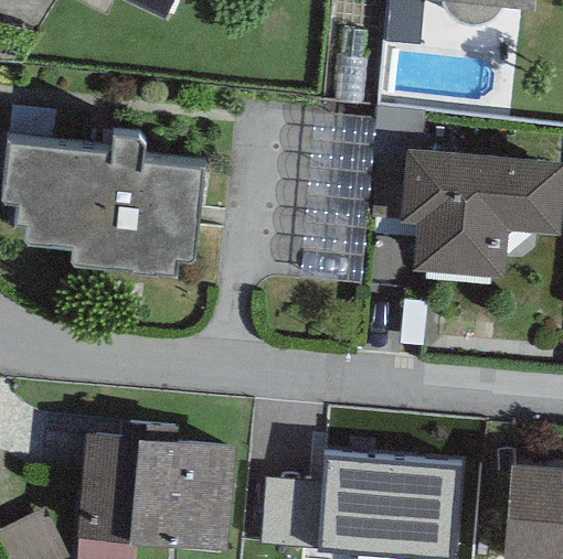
[(121,0),(163,21),(173,0),(121,0)]
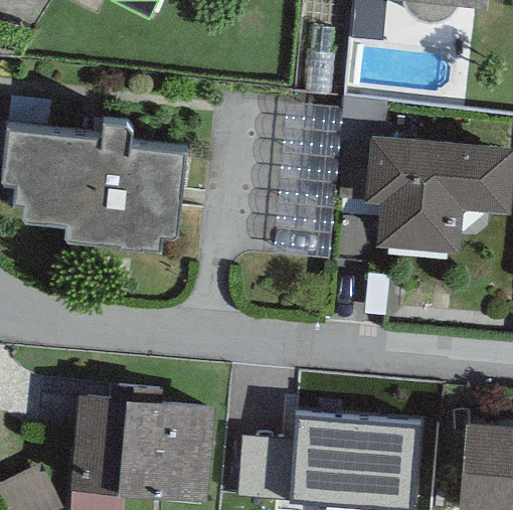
[(399,0),(400,4),(403,9),(406,14),(410,18),(415,22),(421,24),(426,25),(433,25),(439,24),(445,22),(450,19),(454,15),(458,11),(460,5),(484,8),(484,0),(399,0)]
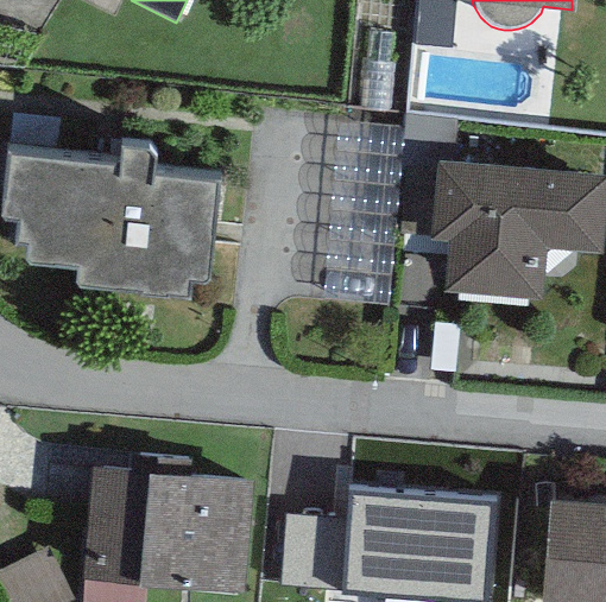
[(406,132),(340,125),(322,302),(389,309),(406,132)]
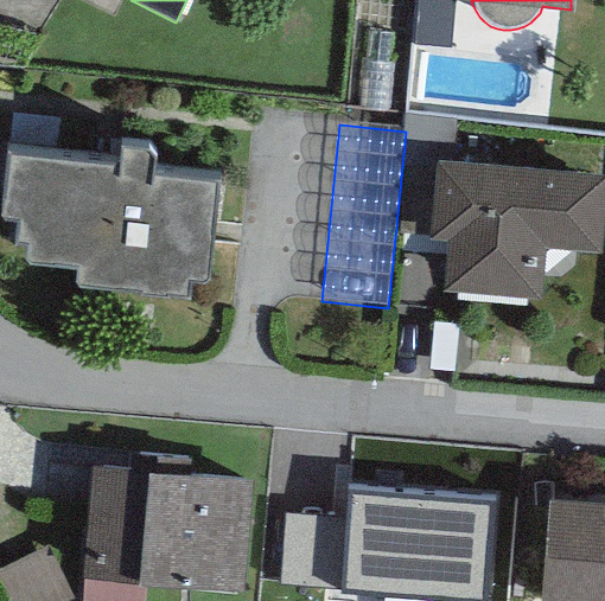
[(153,146),(123,142),(122,161),(11,151),(5,211),(21,213),(19,236),(30,237),(27,254),(77,259),(75,277),(140,285),(139,289),(189,294),(191,274),(207,276),(216,177),(151,171),(153,146)]
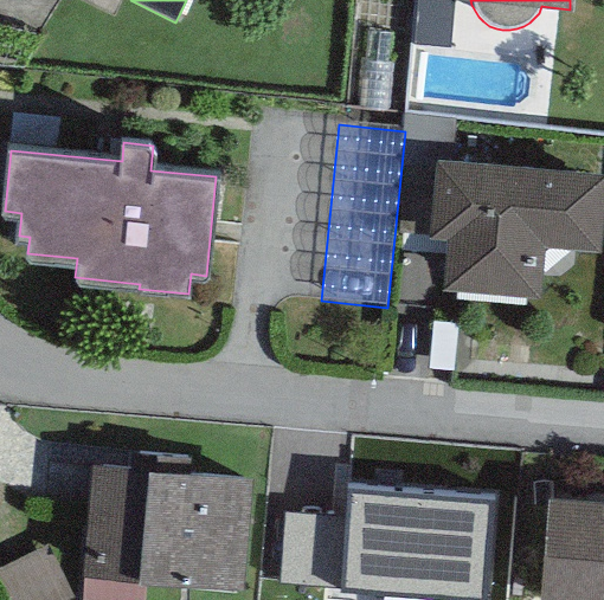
[(603,173),(437,159),(430,237),(448,238),(443,290),(543,298),(547,249),(601,253),(603,220),(603,173)]
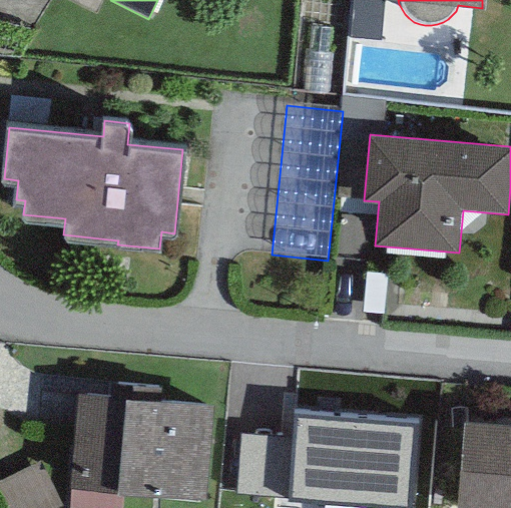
[(212,404),(79,392),(71,488),(203,500),(212,404)]
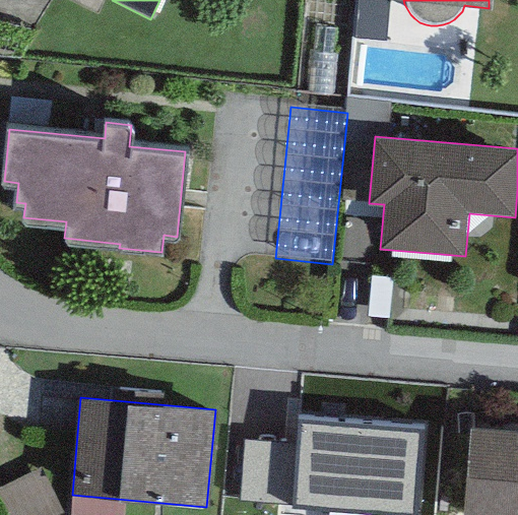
[(423,514),(431,424),(296,413),(288,514),(423,514)]
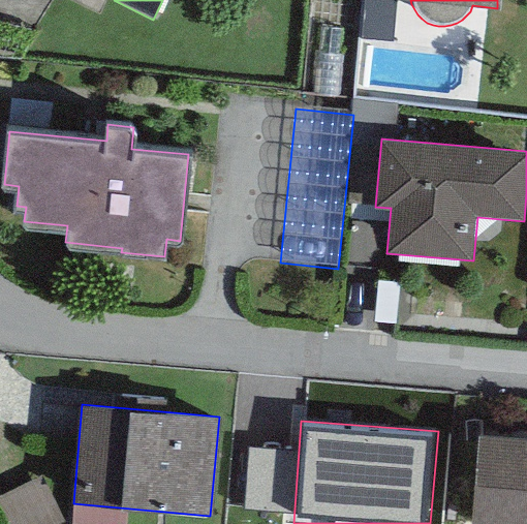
[(526,440),(478,436),(470,523),(526,523),(526,440)]
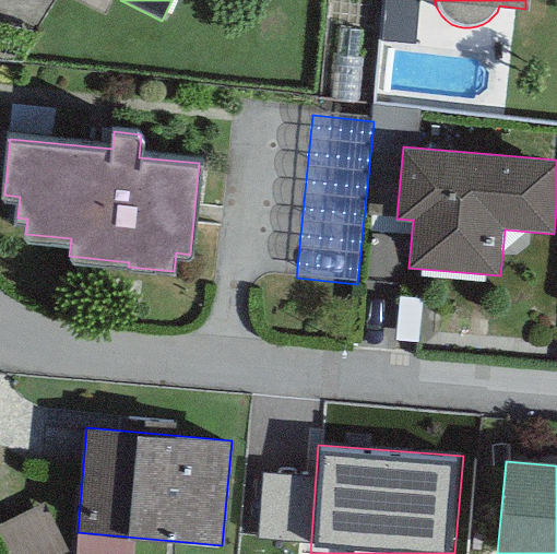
[(46,507),(0,528),(0,547),(2,553),(67,553),(46,507)]
